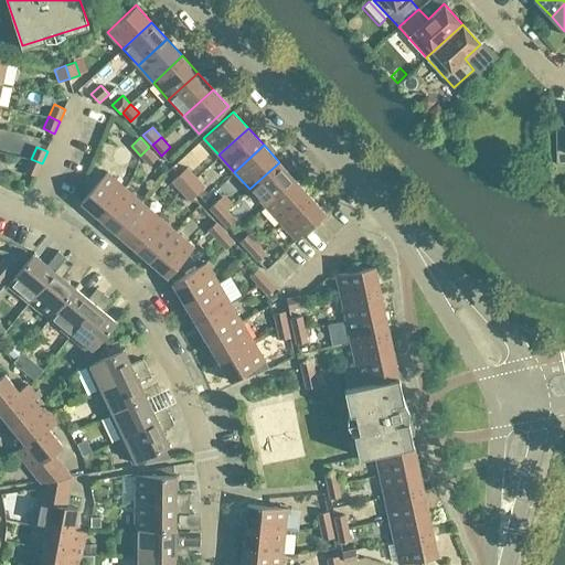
[(158,157),(149,147),(140,156),(149,166),(158,157)]
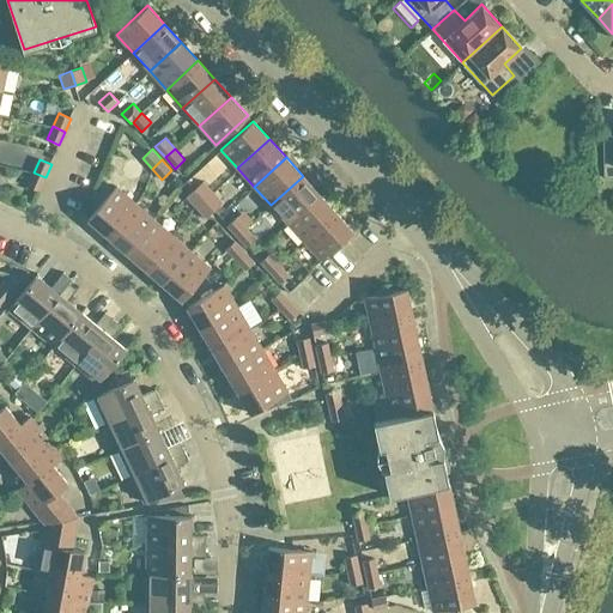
[(40,190),(46,177),(34,173),(28,186),(40,190)]
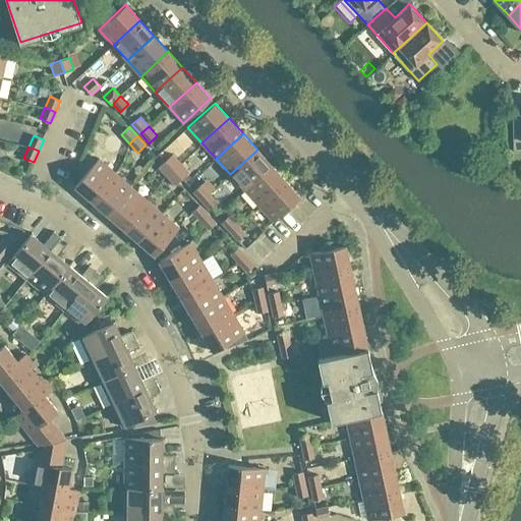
[(244,189),(272,165),(257,150),(230,174),(244,189)]
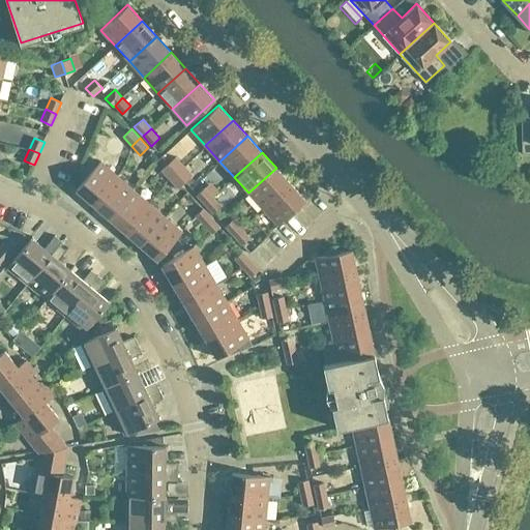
[(184,166),(176,156),(169,163),(177,172),(184,166)]
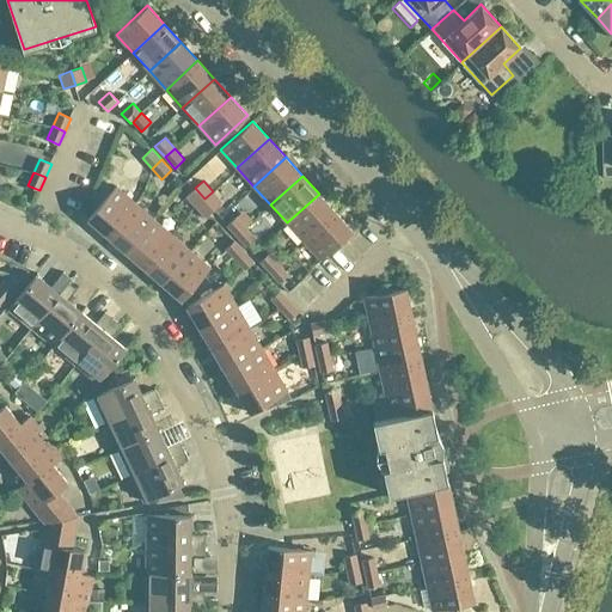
[(106,234),(135,202),(116,187),(87,219),(106,234)]
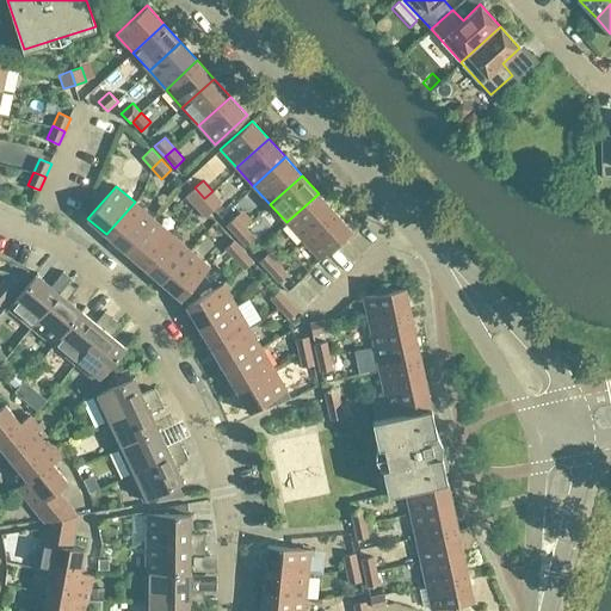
[(204,198),(195,187),(186,196),(196,207),(204,198)]
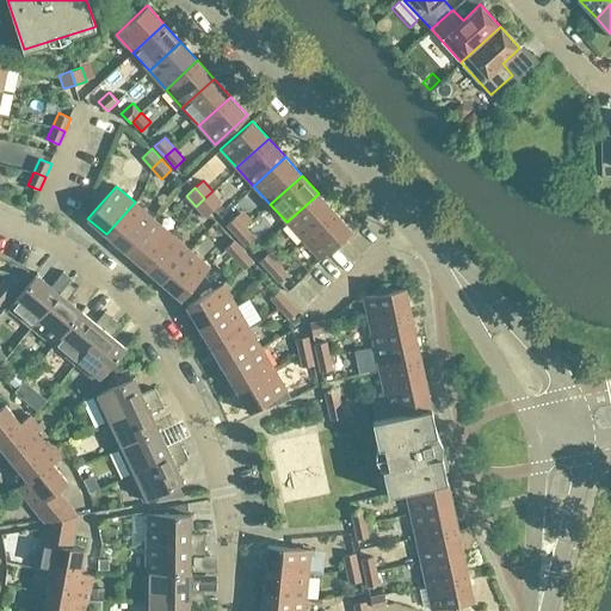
[(222,202),(213,191),(204,198),(214,209),(222,202)]
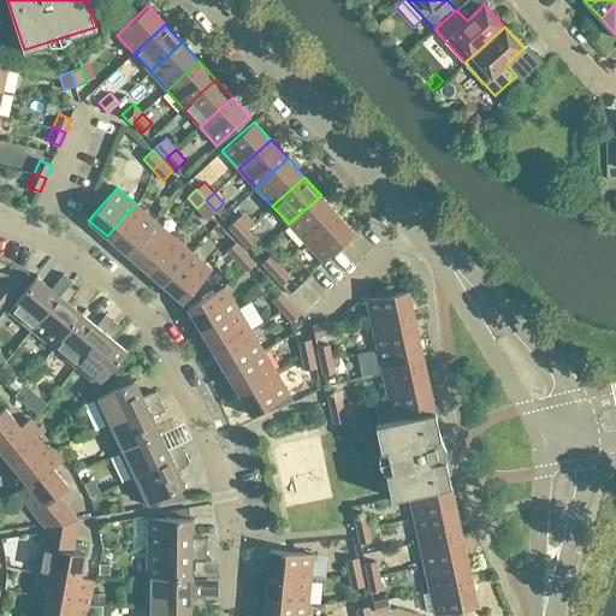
[(306,243),(338,213),(321,195),(289,224),(306,243)]
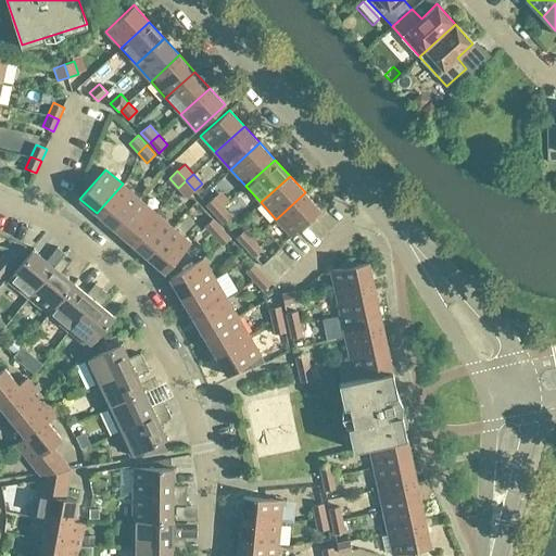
[(194,190),(186,180),(178,188),(187,198),(194,190)]
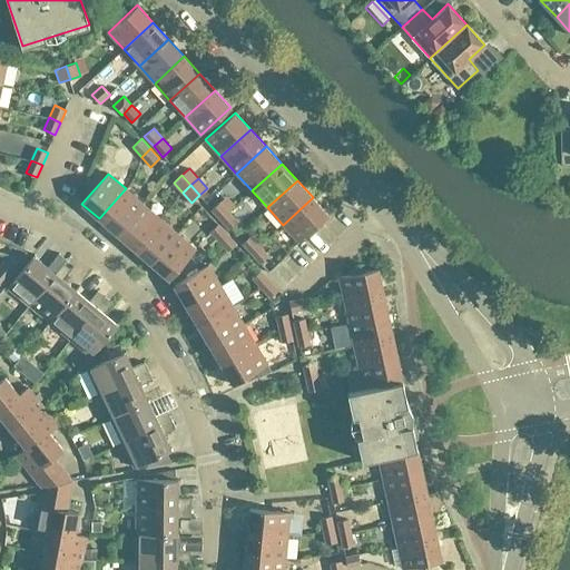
[(117,234),(143,204),(126,188),(99,218),(117,234)]
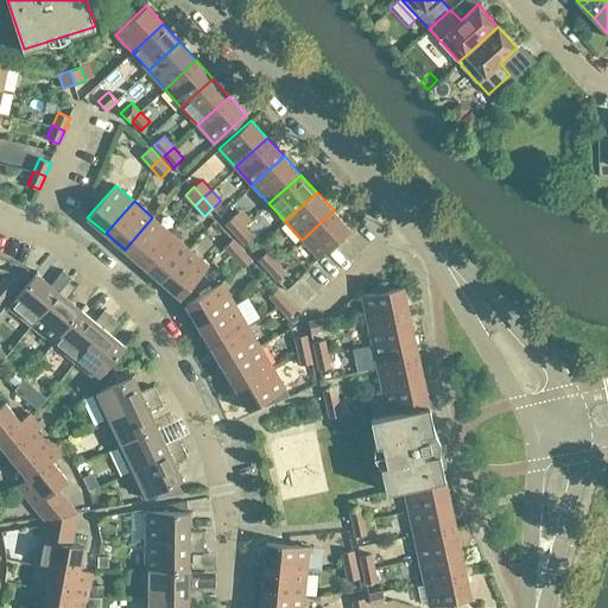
[(318,258),(350,229),(334,210),(302,240),(318,258)]
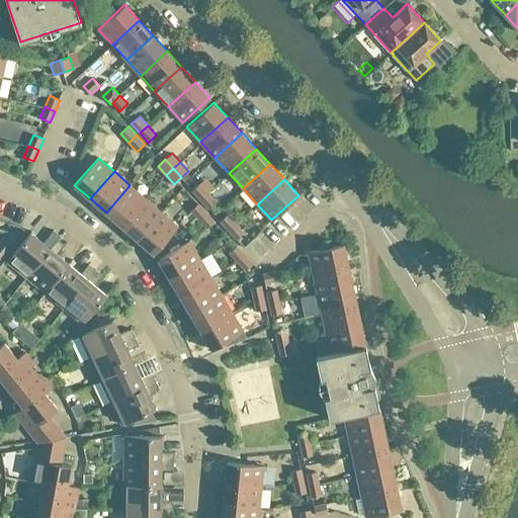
[(192,191),(200,199),(208,192),(200,183),(192,191)]
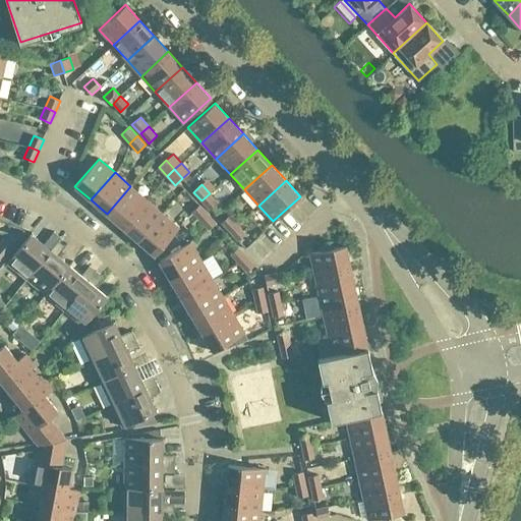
[(122,228),(147,199),(130,186),(107,214),(122,228)]
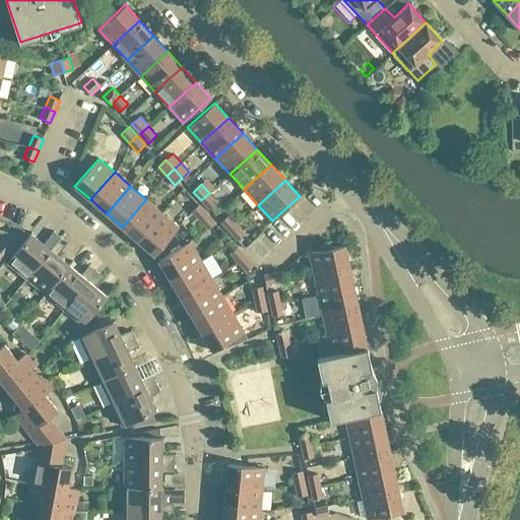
[(217,202),(209,193),(201,200),(209,209),(217,202)]
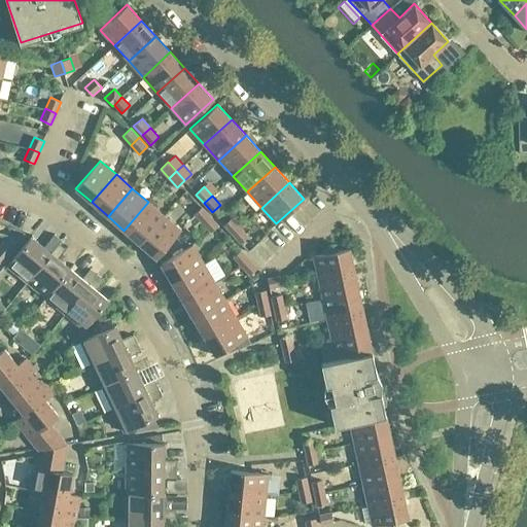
[(140,244),(165,216),(148,202),(124,231),(140,244)]
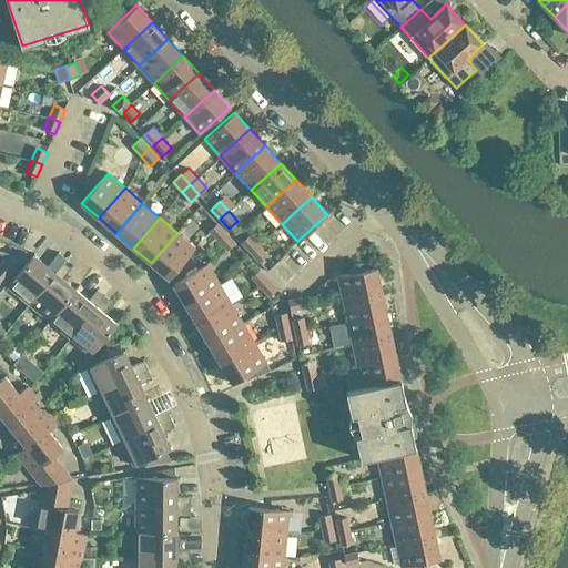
[(209,231),(217,241),(227,232),(219,222),(209,231)]
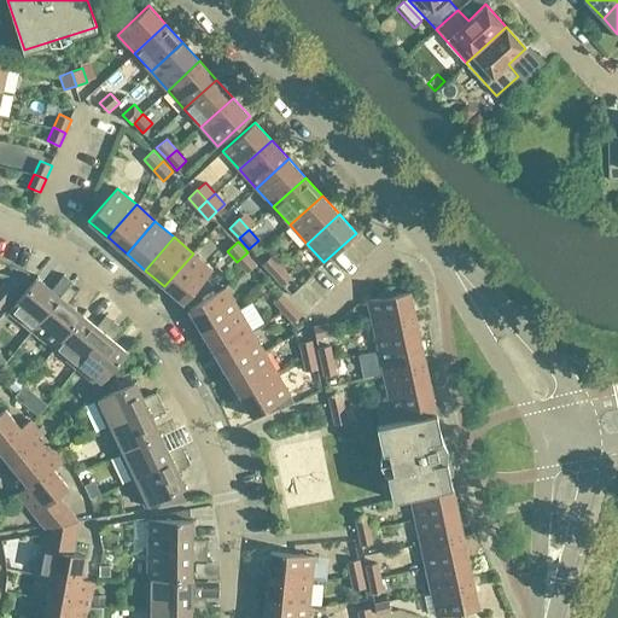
[(257,264),(248,252),(237,262),(248,273),(257,264)]
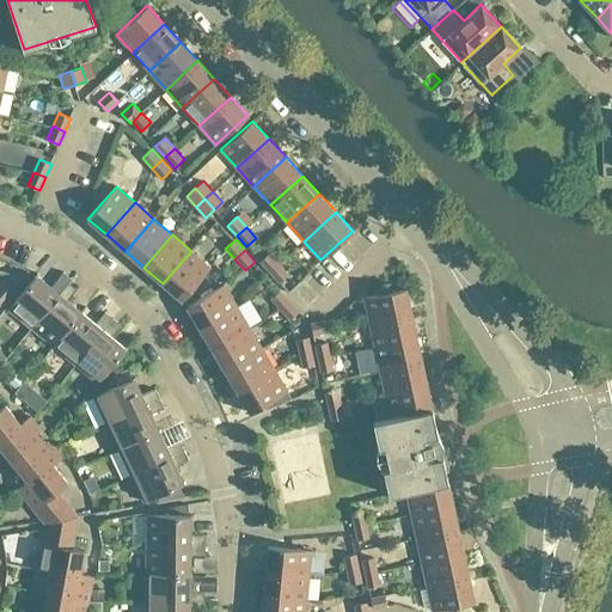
[(182,300),(209,268),(191,251),(163,283),(182,300)]
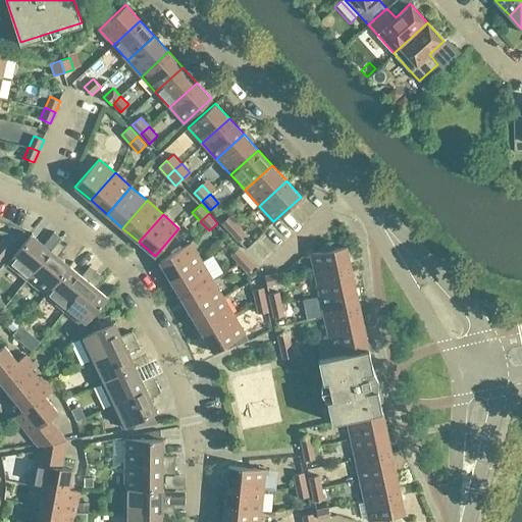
[(221,223),(229,232),(238,224),(229,215),(221,223)]
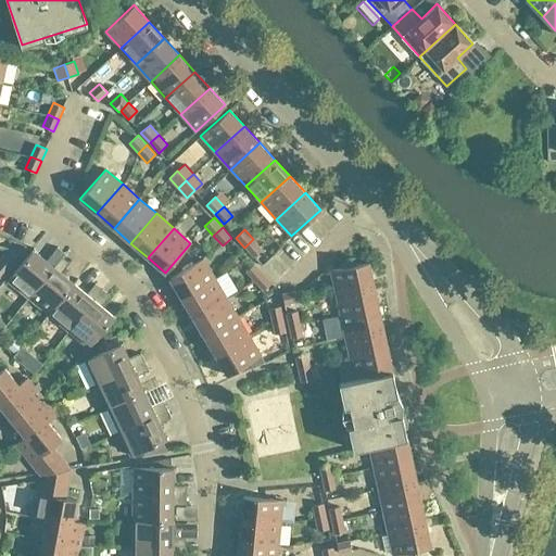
[(262,249),(253,239),(244,248),(253,256),(262,249)]
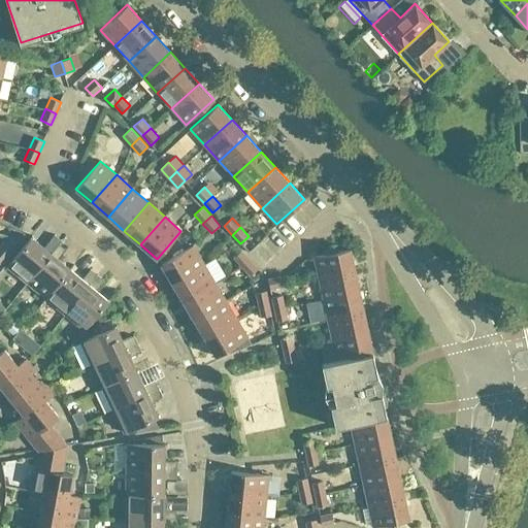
[(62,240),(55,234),(44,248),(31,236),(7,266),(27,282),(51,253),(52,252),(59,243),(62,240)]
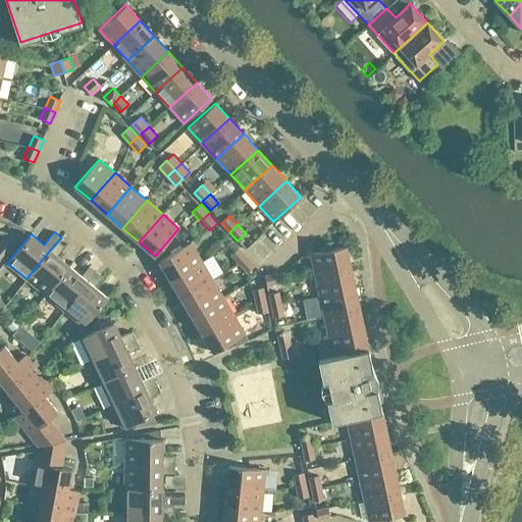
[(8,233),(1,244),(10,251),(17,241),(8,233)]
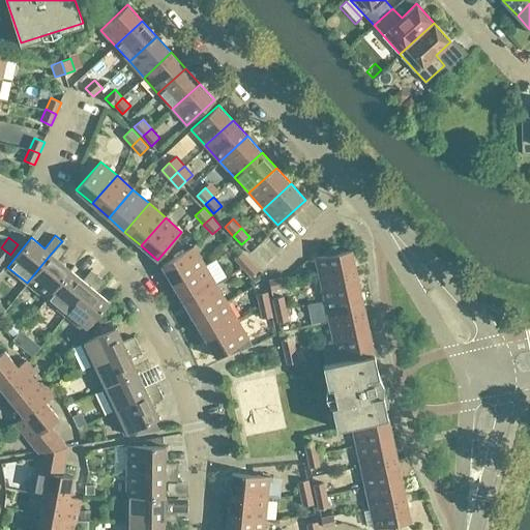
[(47,299),(70,270),(58,260),(66,249),(59,244),(52,253),(51,254),(27,283),(47,299)]
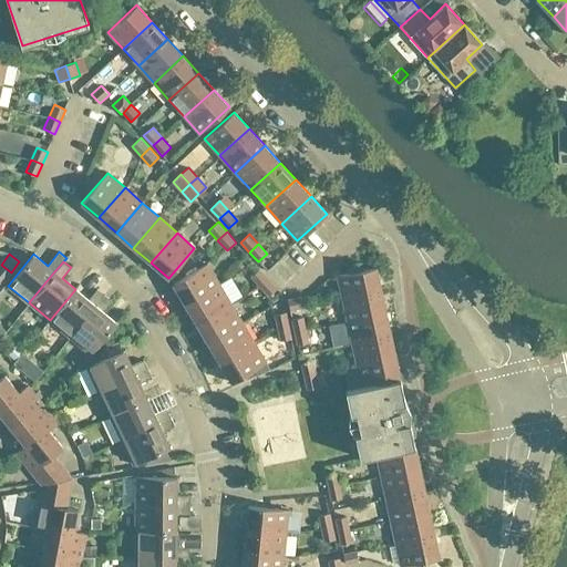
[(185,303),(219,282),(207,263),(173,284),(185,303)]
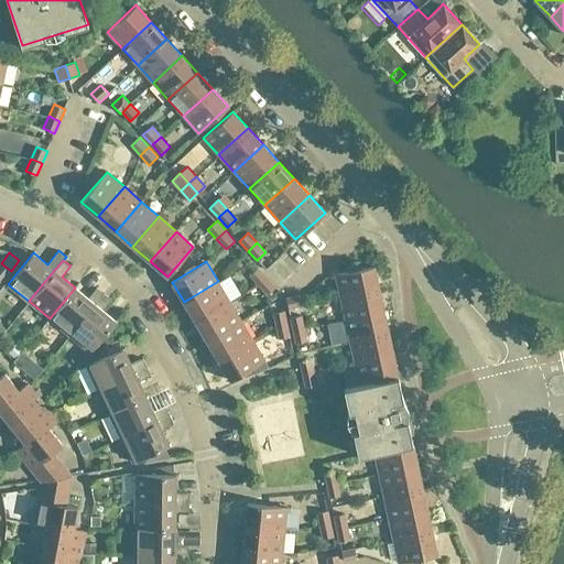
[(0,279),(2,281),(11,271),(1,263),(0,263),(0,279)]
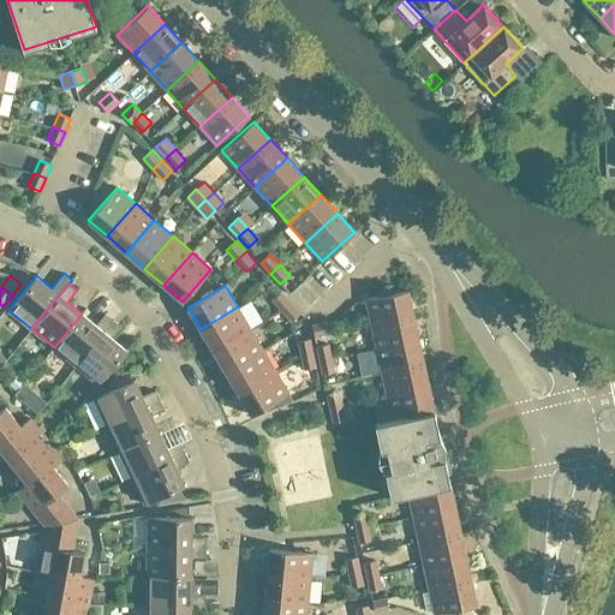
[(413,314),(407,290),(365,299),(371,323),(413,314)]
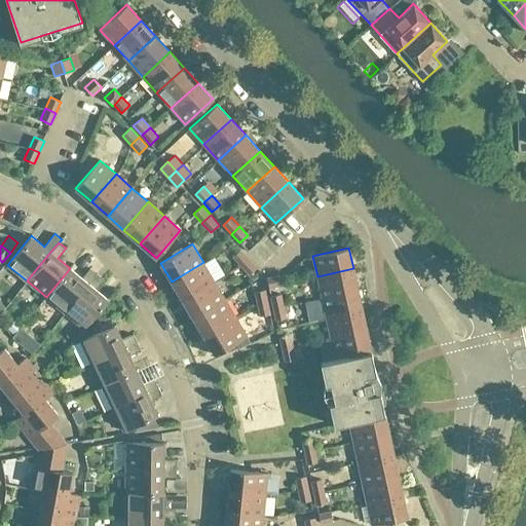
[(232,257),(240,266),(249,258),(240,250),(232,257)]
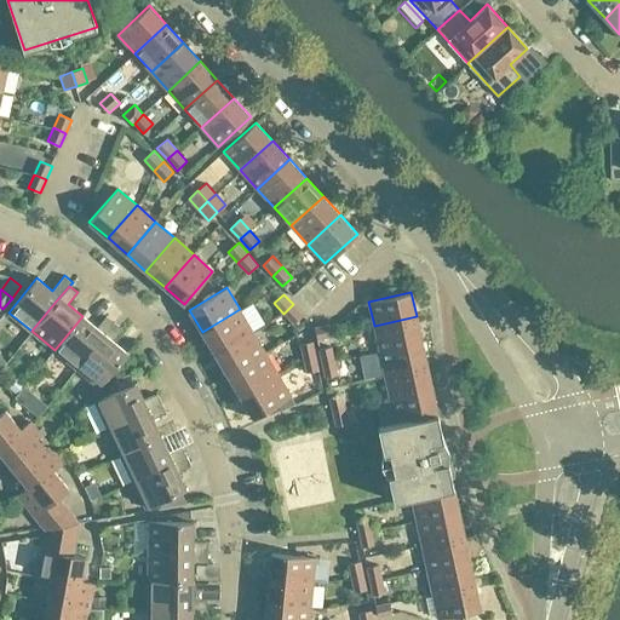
[(304,315),(293,304),(283,314),(294,325),(304,315)]
